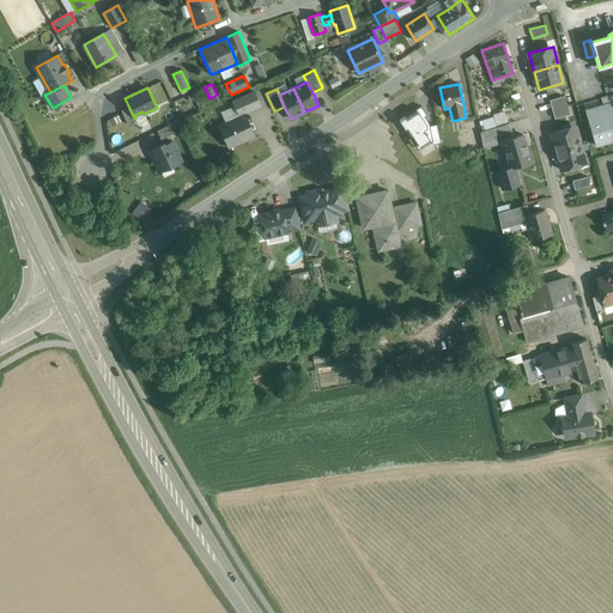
[(255,92),(242,98),(248,111),(261,105),(255,92)]
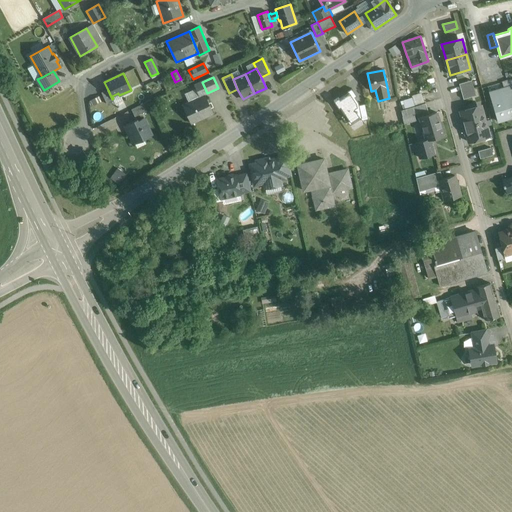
[(471,80),(459,84),(461,92),(474,88),(471,80)]
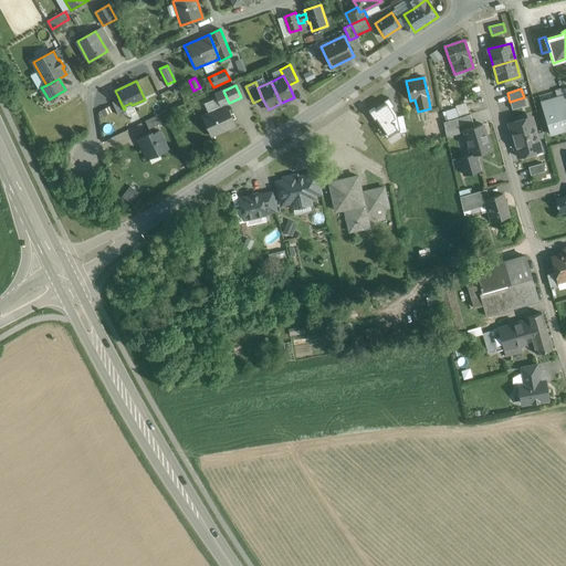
[(215,111),(223,130),(236,125),(226,104),(229,103),(223,91),(215,94),(221,108),(215,111)]
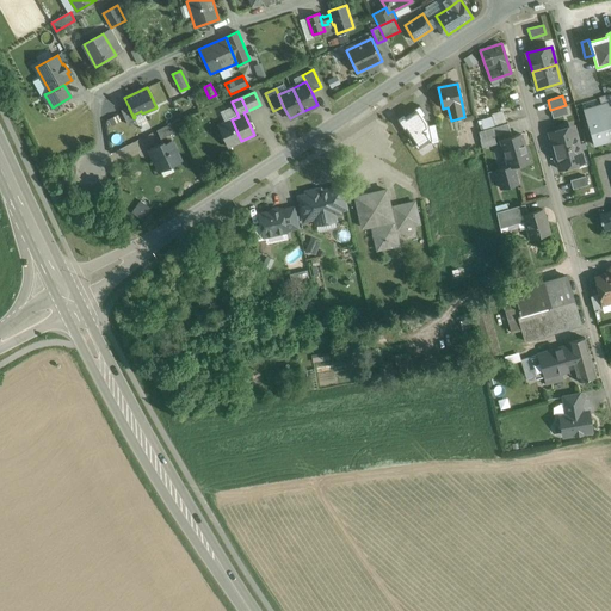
[(588,128),(610,121),(610,102),(584,110),(588,128)]
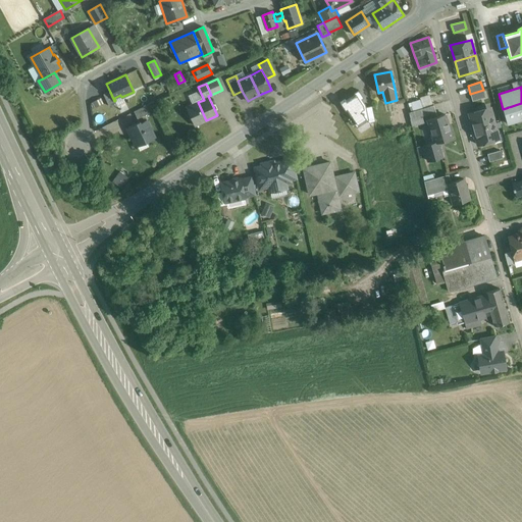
[(359,90),(341,102),(357,128),(368,121),(369,123),(375,121),(372,106),(366,109),(365,105),(361,100),(363,98),(359,90)]
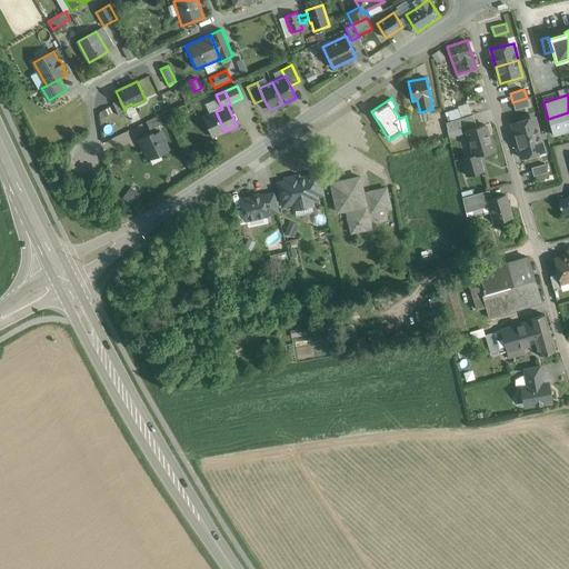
[(527,98),(512,102),(515,110),(529,107),(527,98)]
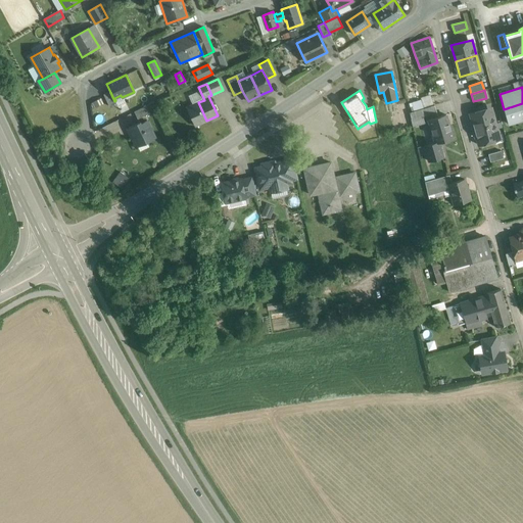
[(114,101),(110,92),(104,94),(109,106),(116,103),(115,100),(114,101)]
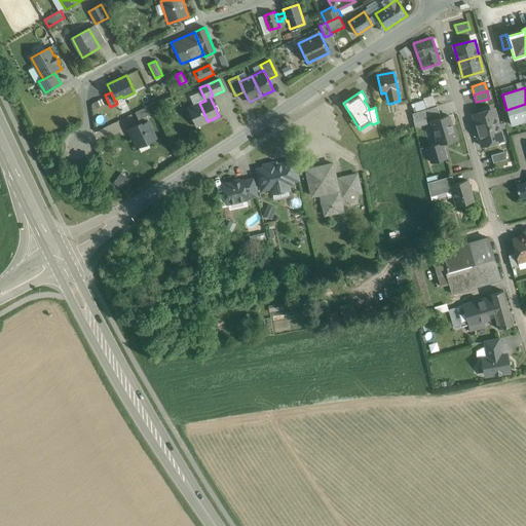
[(208,121),(199,103),(193,106),(196,112),(190,114),(196,126),(208,121)]
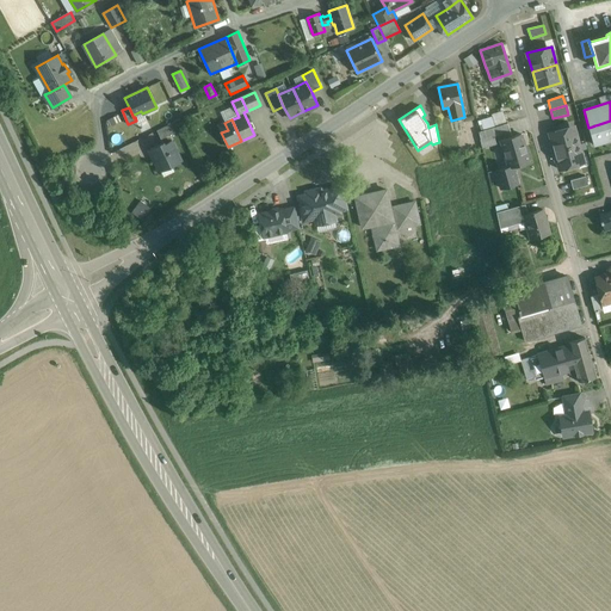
[(610,121),(588,128),(594,144),(610,140),(610,121)]
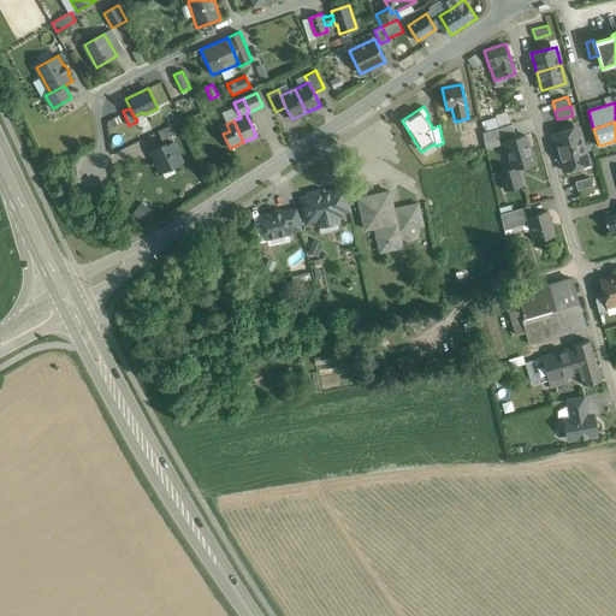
[(513,124),(483,134),(485,141),(484,141),(486,149),(501,144),(498,137),(515,132),(513,124)]
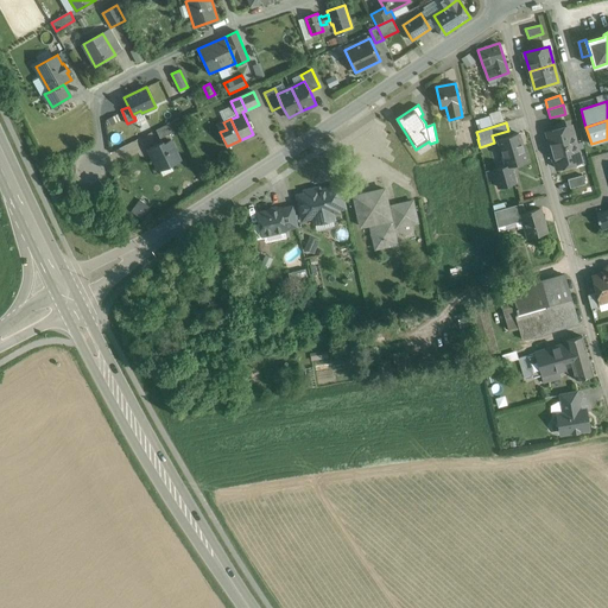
[(170,124),(156,131),(160,139),(175,132),(170,124)]
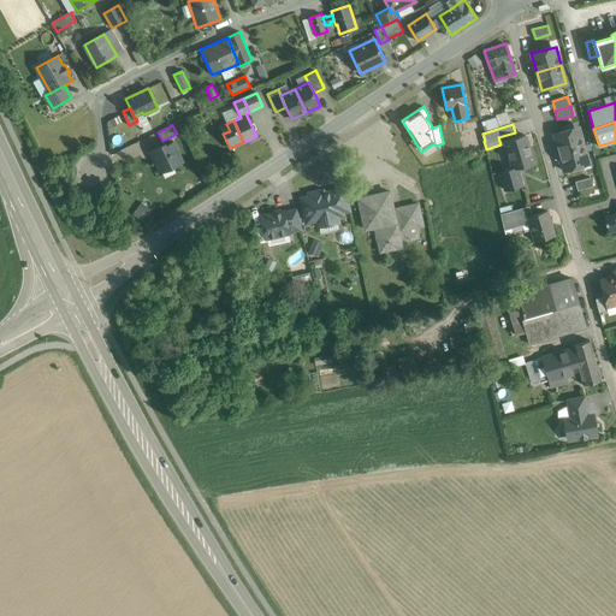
[(579,128),(554,134),(560,153),(584,146),(579,128)]
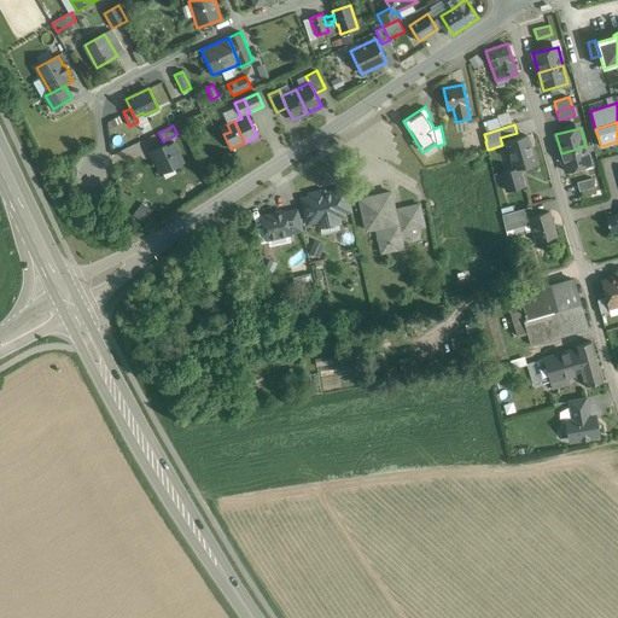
[(514,169),(518,169),(536,164),(528,136),(507,143),(514,169)]
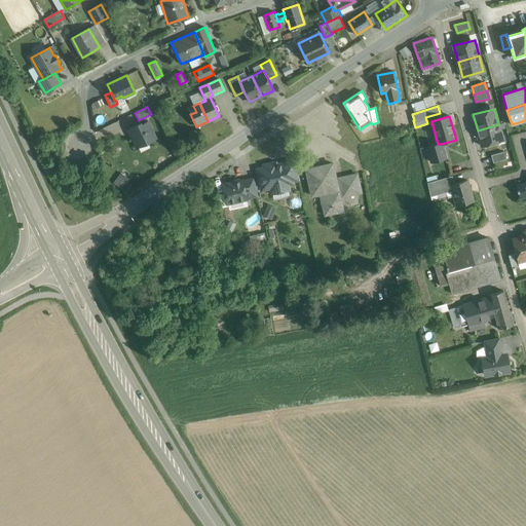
[(142,125),(141,123),(128,128),(138,148),(139,148),(138,145),(154,137),(155,140),(156,139),(148,122),(142,125)]
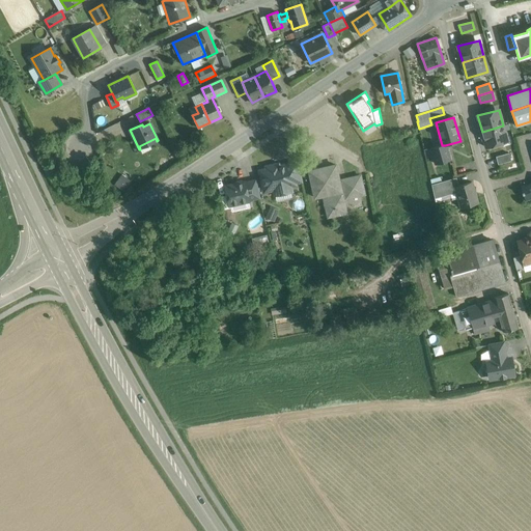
[(503,126),(482,132),(486,147),(507,142),(503,126)]
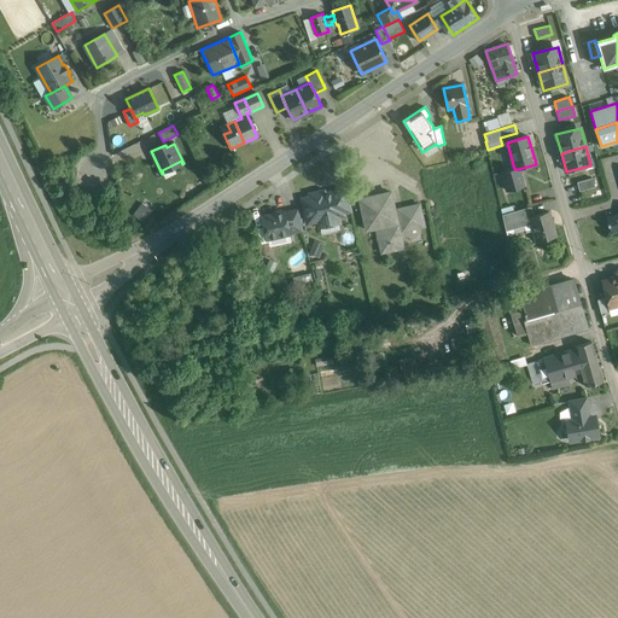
[(518,169),(514,169),(502,173),(507,191),(524,186),(518,169)]
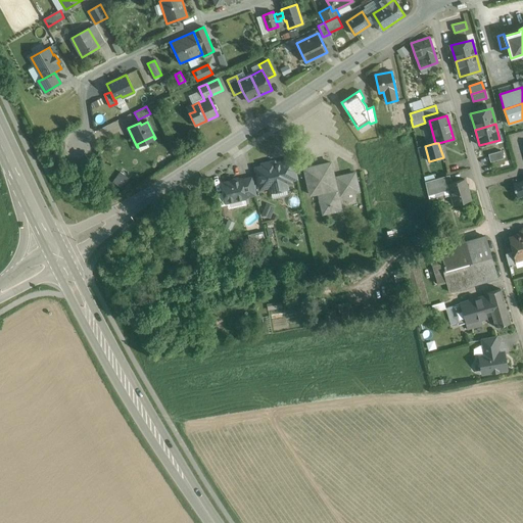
[(502,151),(488,154),(490,162),(504,158),(502,151)]
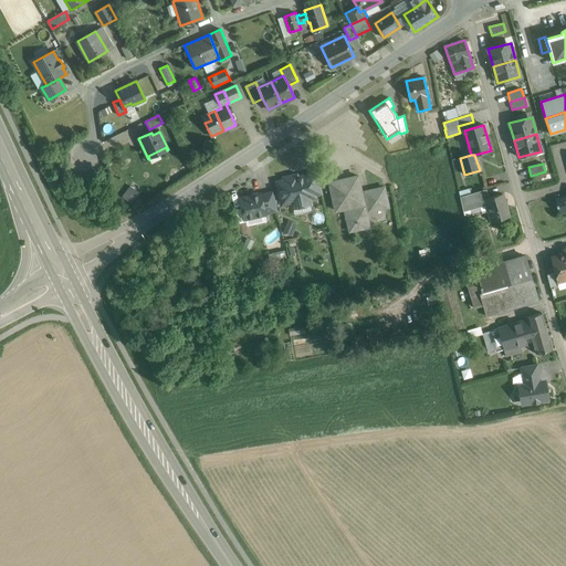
[(296,176),(284,178),(284,180),(276,182),(282,205),(292,202),(293,208),(311,205),(310,198),(314,197),(314,195),(321,194),(316,174),(297,178),(296,176)]
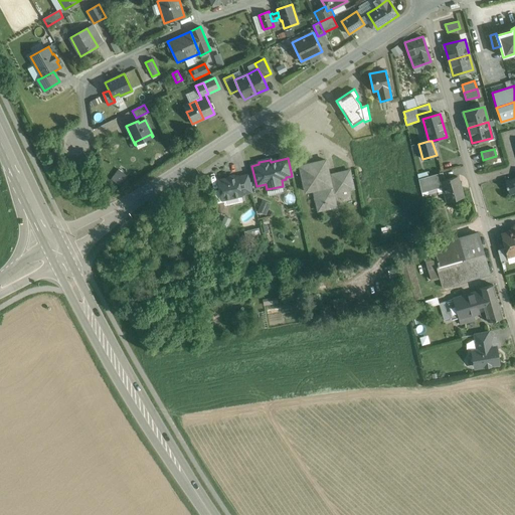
[(325,160),(300,166),(305,192),(320,188),(321,191),(314,193),(318,210),(336,206),(332,190),(335,189),(336,192),(353,188),(349,170),(332,174),(332,176),(329,177),(325,160)]
